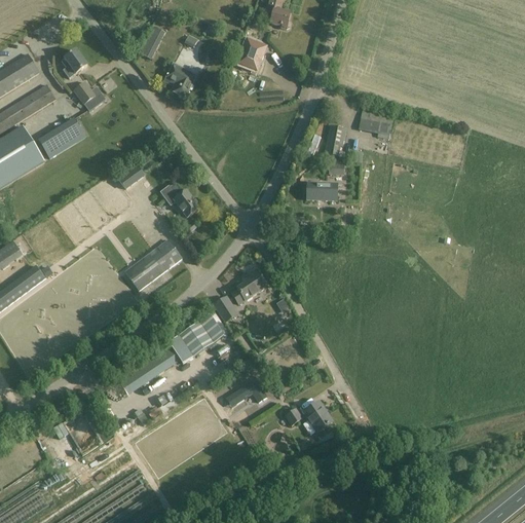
[(268,0),(266,9),(267,9),(266,13),(271,14),(270,22),(278,24),(280,27),(286,28),(289,27),(290,22),(288,19),(290,11),(278,8),(282,0),(268,0)]
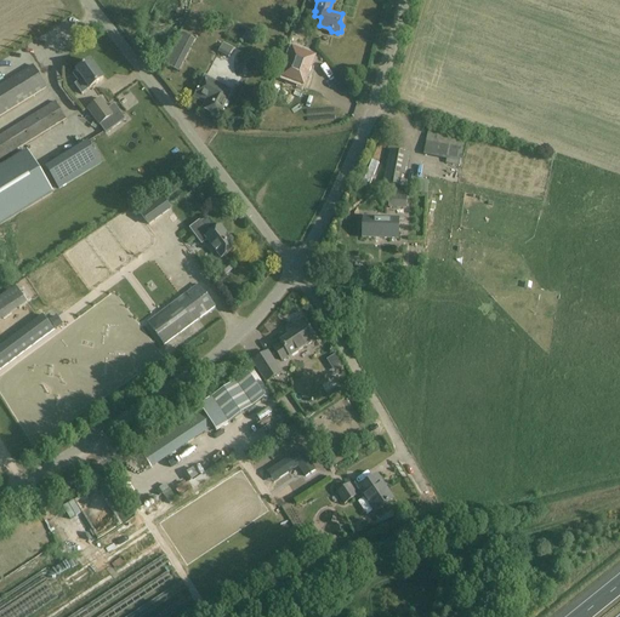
[(194,35),(182,29),(177,38),(164,62),(177,69),(182,60),(181,60),(189,45),(194,35)]
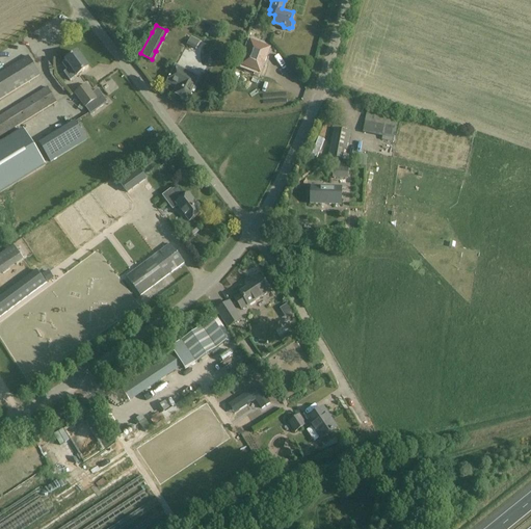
[(200,38),(190,33),(186,42),(195,47),(200,38)]
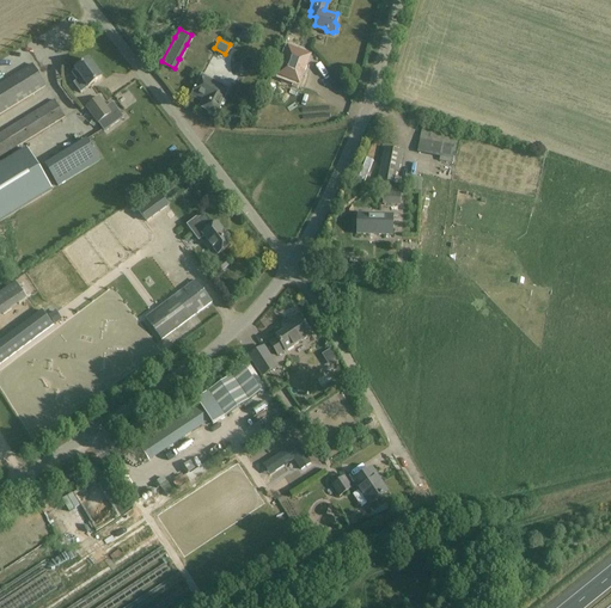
[(311,51),(286,42),(279,61),(304,71),(311,51)]
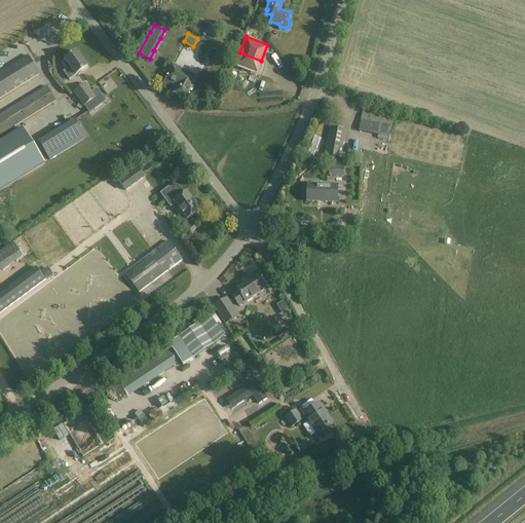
[(86,65),(75,49),(64,58),(68,65),(62,69),(68,78),(75,73),(86,65)]
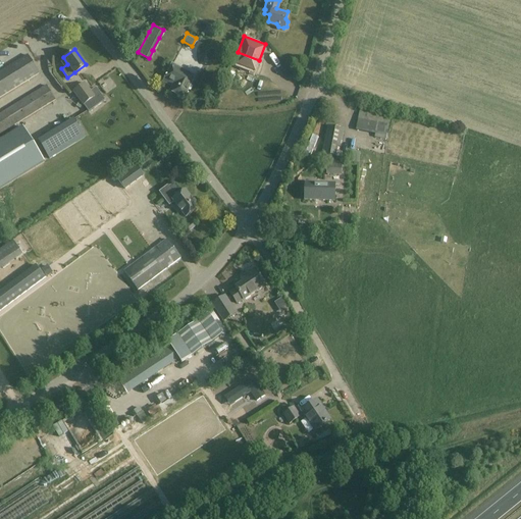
[(0,93),(38,70),(27,52),(0,67),(0,93)]
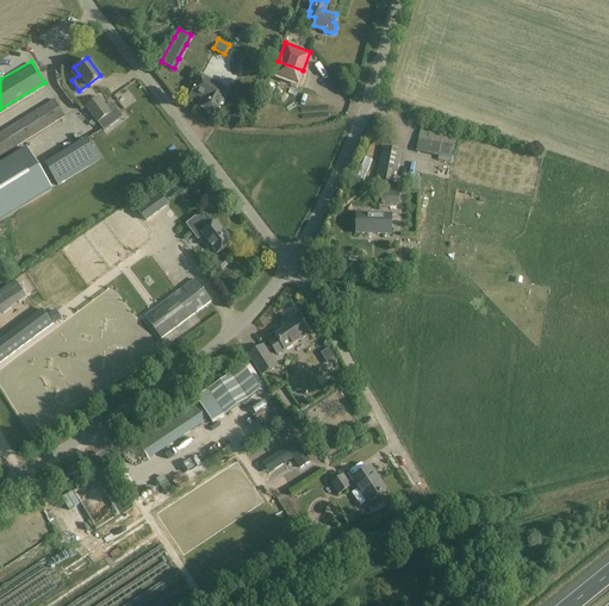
[(228,87),(200,73),(190,93),(200,99),(198,104),(213,112),(228,87)]
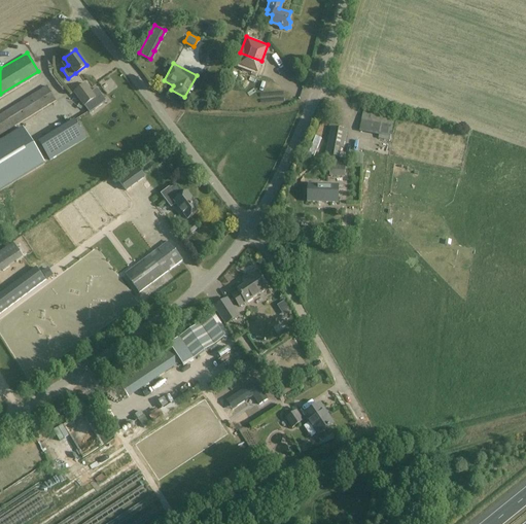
[(95,95),(84,80),(72,90),(82,104),(95,95)]
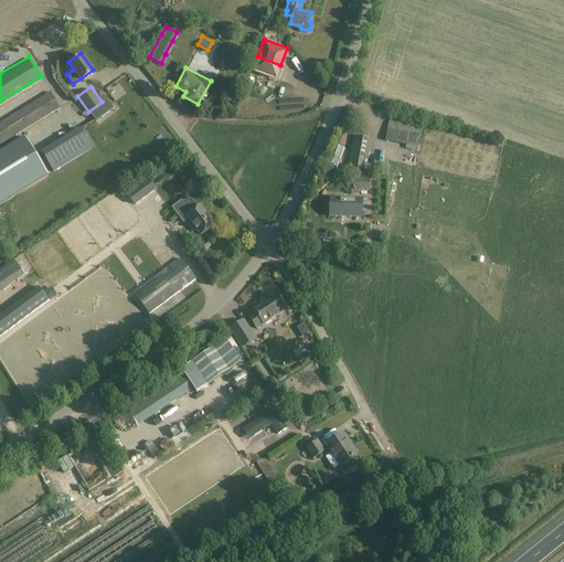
[(0,141),(60,106),(49,89),(0,118),(0,141)]
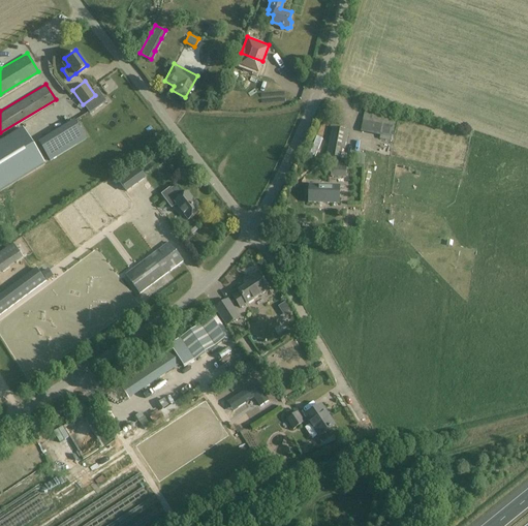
[(395,116),(364,110),(360,129),(379,133),(378,136),(390,138),(395,116)]
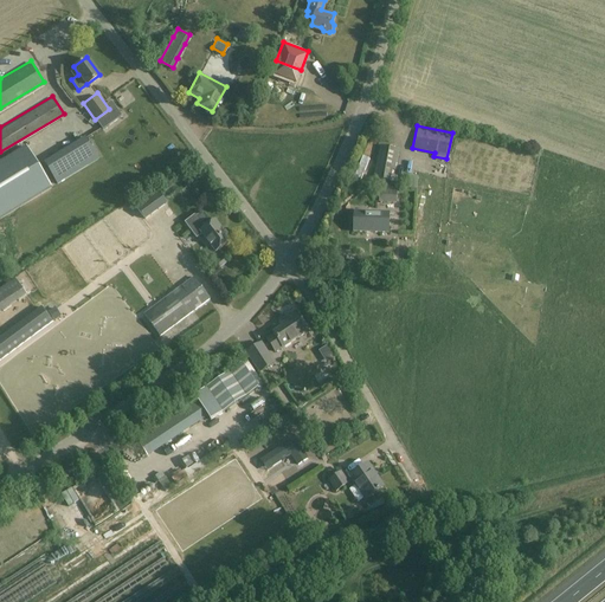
[(97,156),(85,136),(75,142),(88,163),(97,156)]
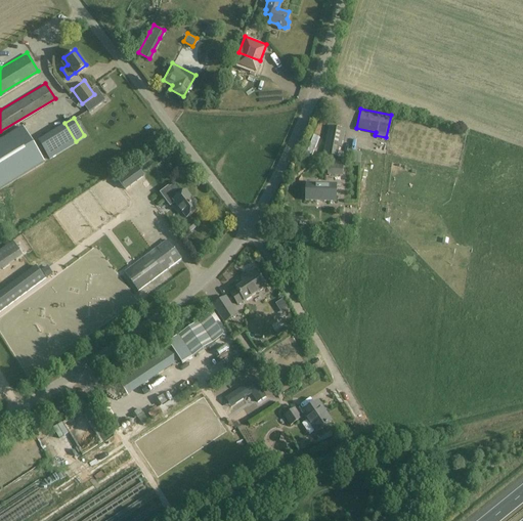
[(0,185),(43,160),(22,125),(0,137),(0,185)]
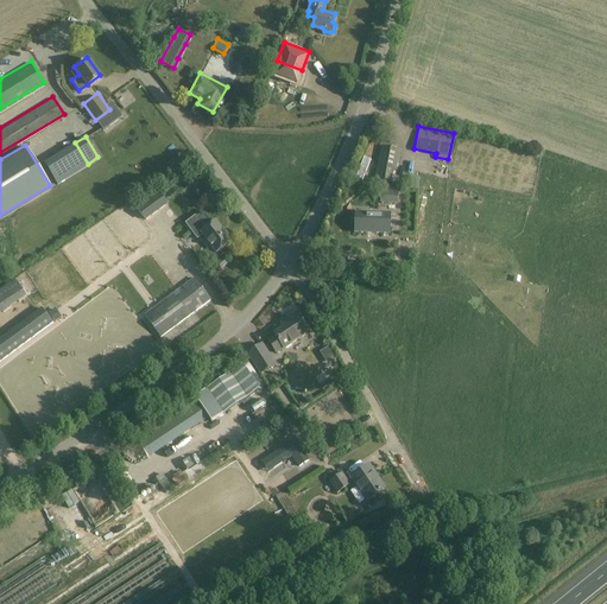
[(399,150),(380,146),(377,165),(374,176),(390,178),(392,167),(396,169),(399,150)]
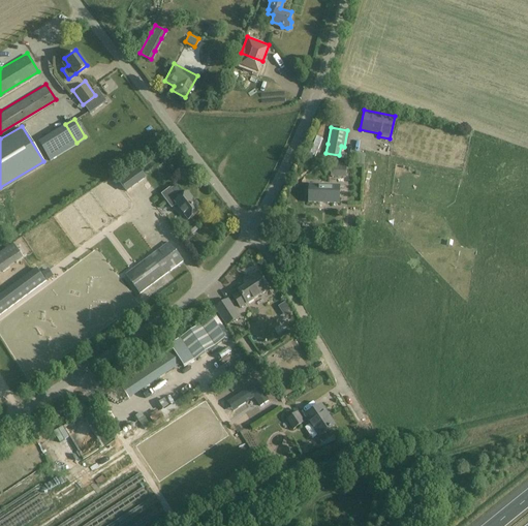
[(144,175),(134,161),(116,175),(125,188),(144,175)]
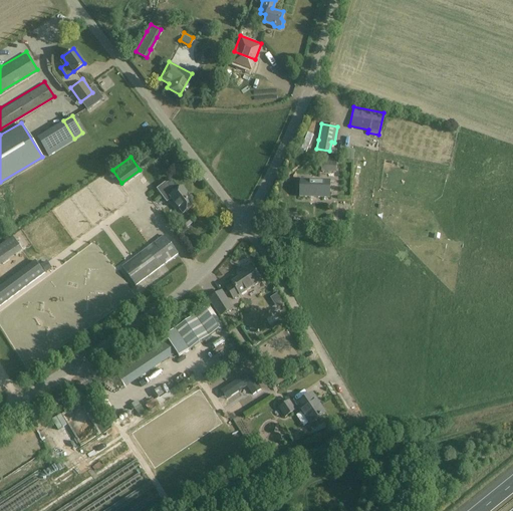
[(336,159),(321,159),(320,169),(335,170),(336,159)]
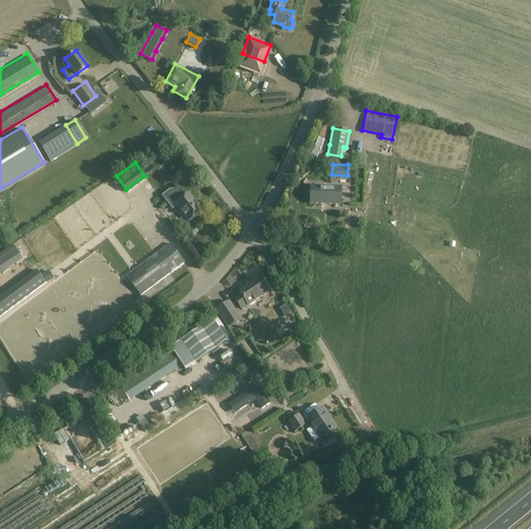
[(341,185),(310,184),(310,202),(341,203),(341,185)]
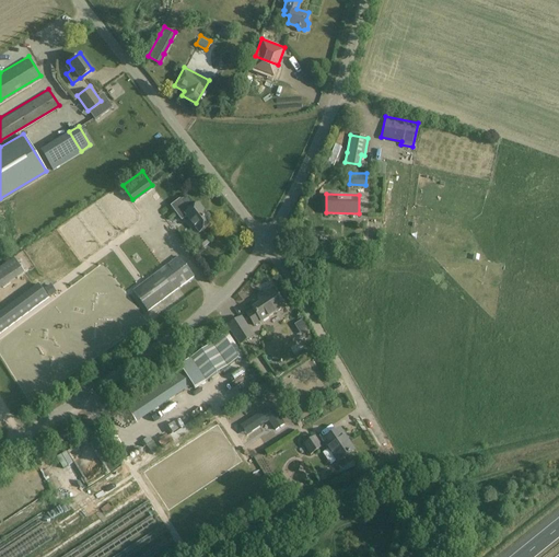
[(188,208),(179,196),(170,204),(179,219),(185,215),(197,231),(212,220),(207,212),(206,213),(197,201),(188,208)]
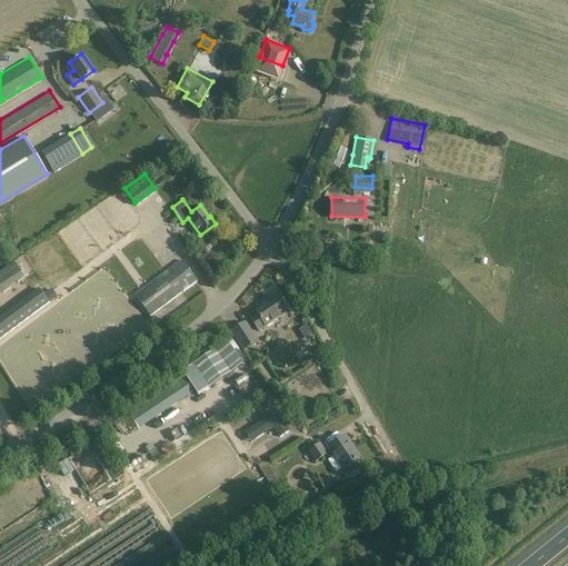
[(213,242),(209,238),(200,245),(203,249),(213,242)]
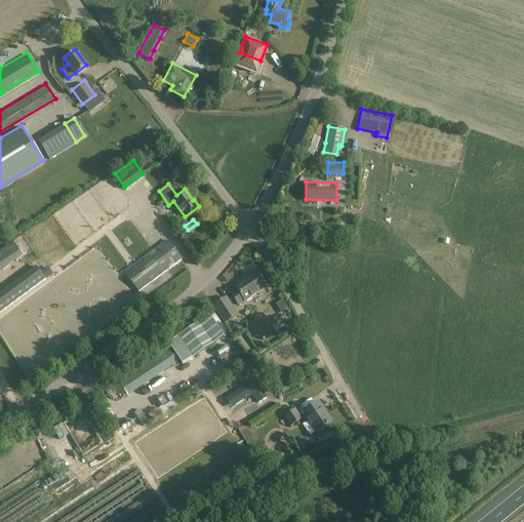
[(0,271),(32,252),(22,234),(0,246),(0,271)]
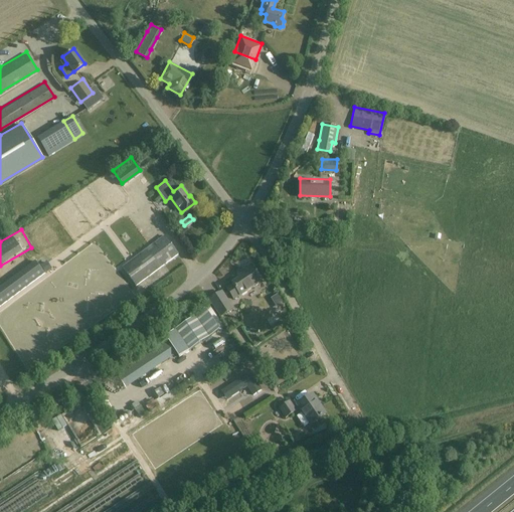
[(163,233),(158,237),(139,252),(134,256),(122,265),(135,284),(177,252),(163,233)]
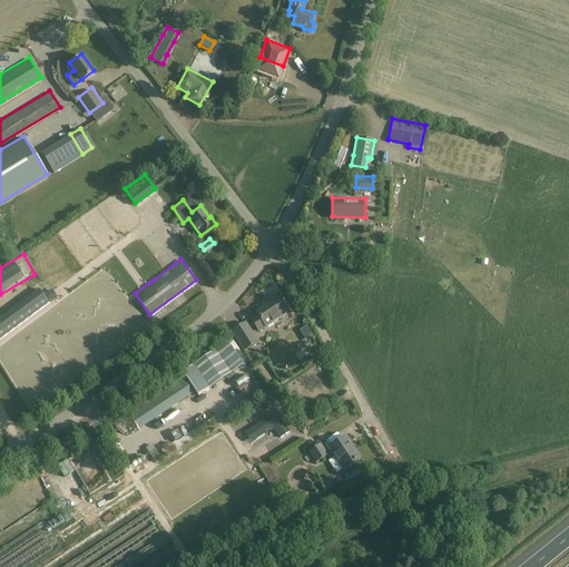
[(0,334),(48,302),(37,287),(0,313),(0,334)]
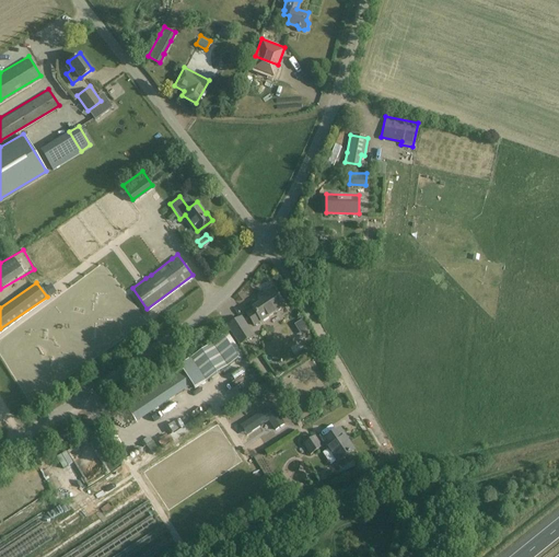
[(49,282),(44,287),(49,294),(55,290),(49,282)]
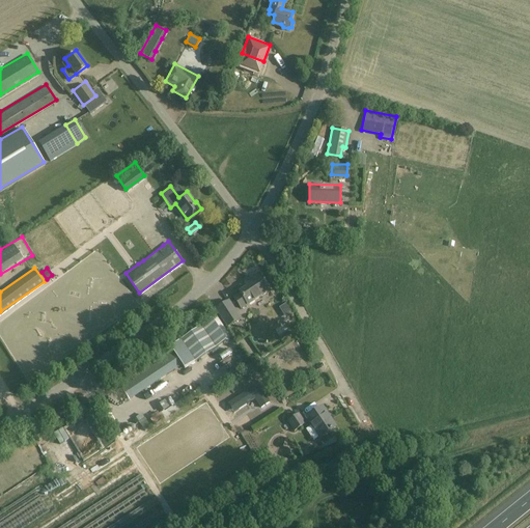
[(265,283),(260,278),(262,276),(258,271),(250,276),(252,278),(244,283),(246,285),(239,290),(240,292),(233,296),(241,306),(247,302),(247,303),(268,289),(266,285),(267,285),(265,283)]
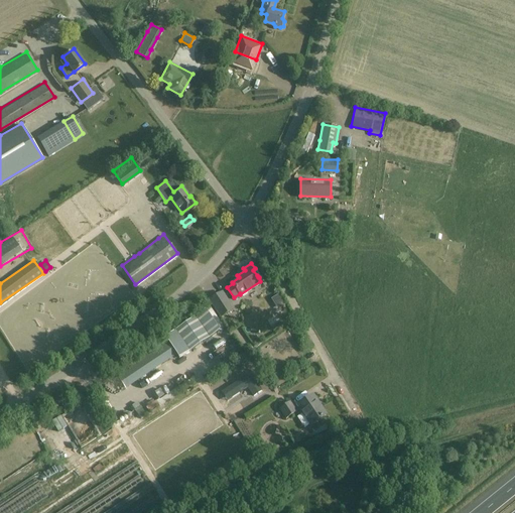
[(233,307),(222,290),(210,298),(220,315),(233,307)]
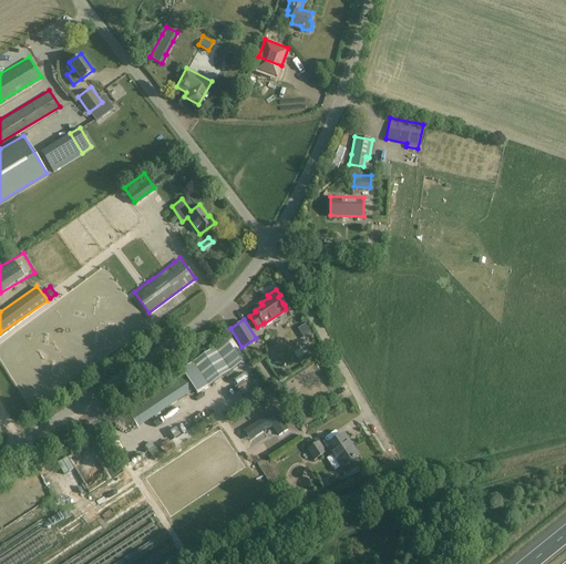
[(193,361),(192,362),(125,407),(136,423),(193,386),(196,391),(209,382),(242,361),(226,339),(193,361)]
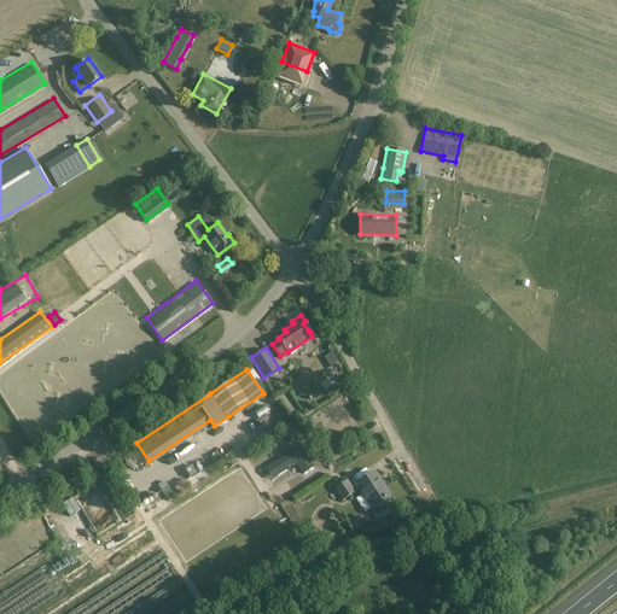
[(277,408),(248,422),(250,428),(280,415),(277,408)]
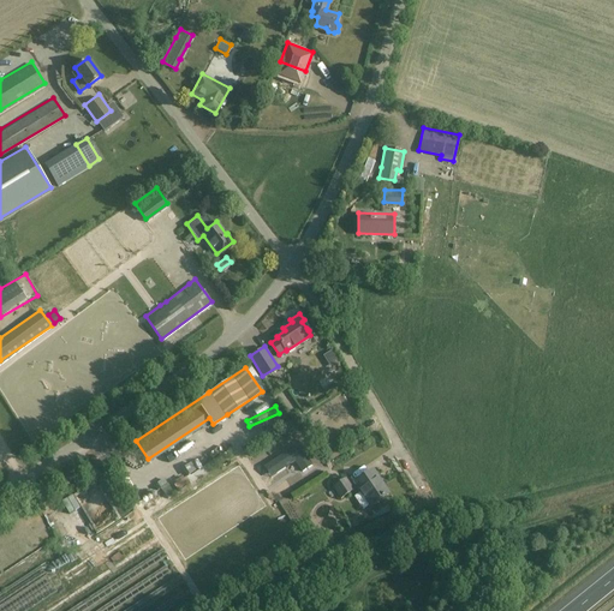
[(297,442),(268,460),(275,471),(294,459),(302,471),(311,463),(297,442)]
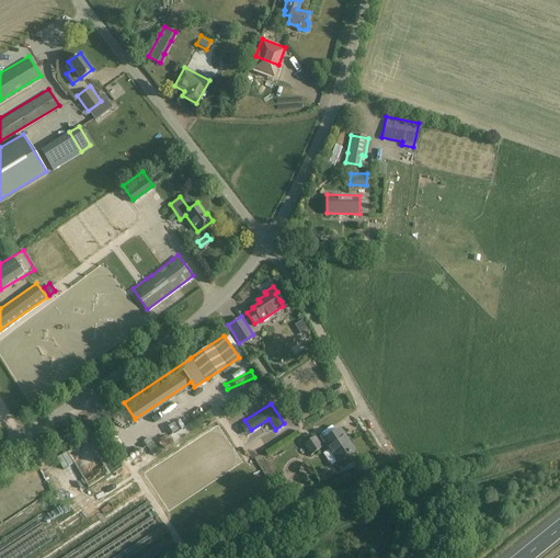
[(220,417),(138,465),(167,513),(169,513),(178,528),(259,482),(220,417)]
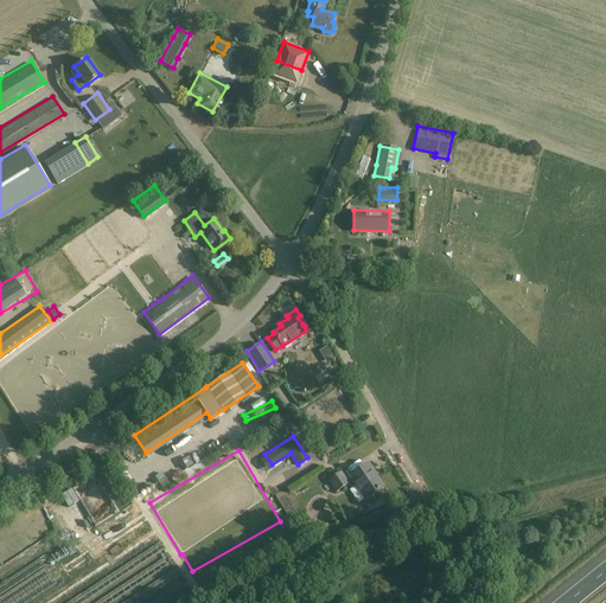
[(382,486),(368,463),(350,474),(365,496),(376,489),(377,491),(380,488),(382,486)]
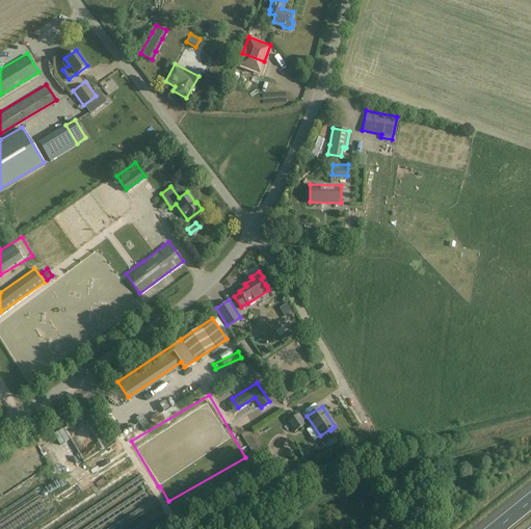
[(306,422),(298,412),(287,419),(293,429),(306,422)]
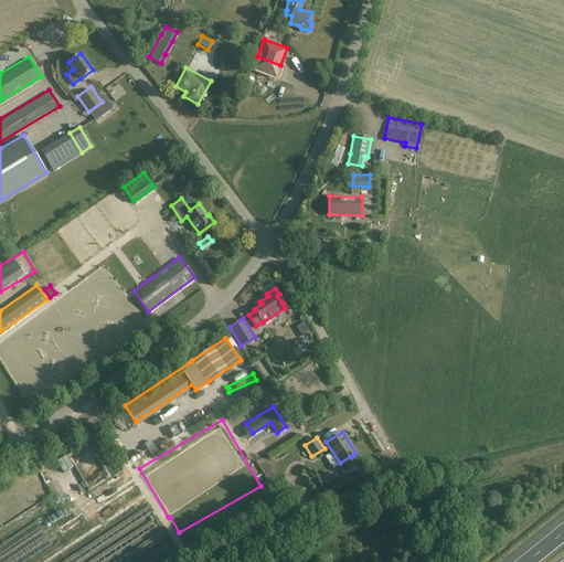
[(60,501),(70,496),(72,499),(86,491),(74,467),(49,479),(60,501)]
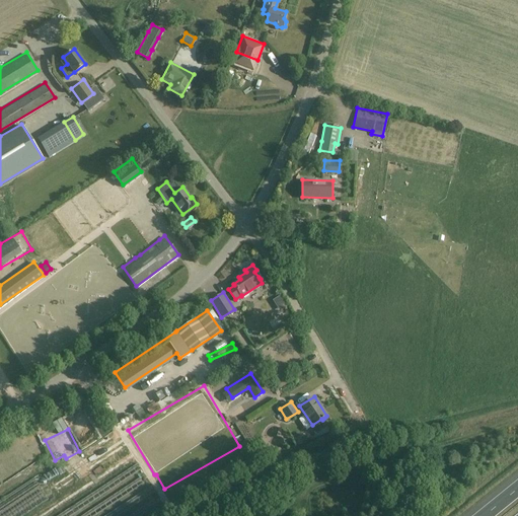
[(161,515),(169,511),(164,504),(145,515),(161,515)]
